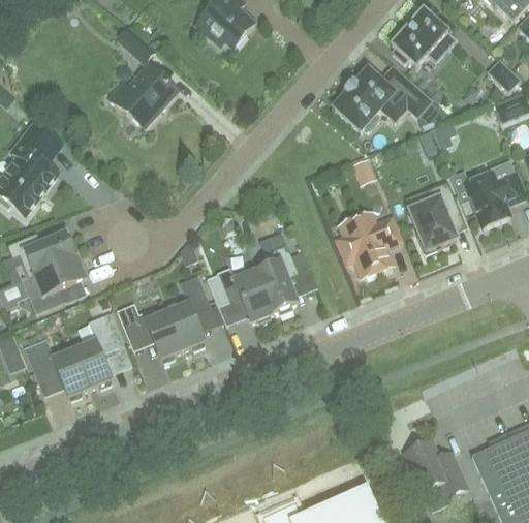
[(197,25),(212,37),(216,33),(234,49),(255,24),(239,9),(245,2),(243,0),(218,0),(200,20),(197,25)]
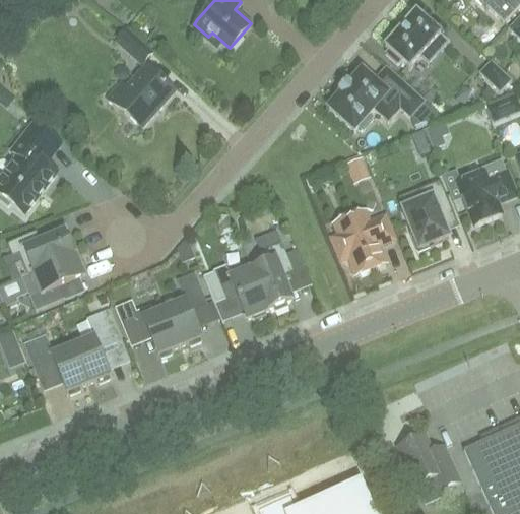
[(490,0),(486,4),(505,20),(519,3),(519,0),(490,0)]
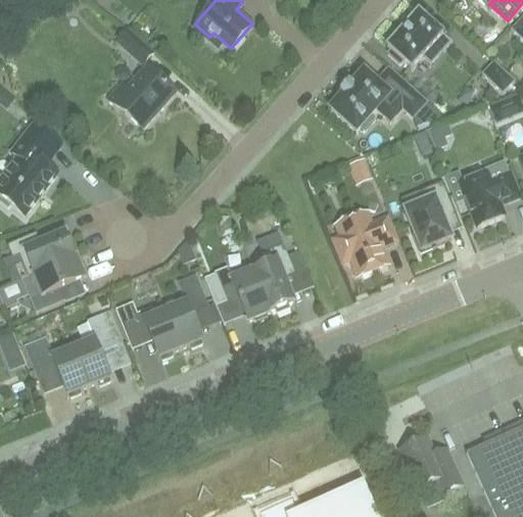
[(435,40),(444,48),(452,40),(443,32),(442,30),(441,31),(420,11),(420,10),(419,9),(417,10),(418,11),(389,43),(388,43),(387,44),(388,46),(389,45),(390,47),(387,51),(399,62),(403,58),(411,65),(412,66),(414,65),(413,64),(435,40)]
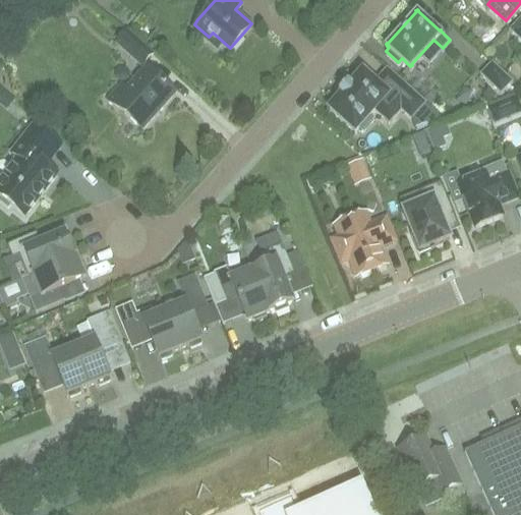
[(520,16),(511,26),(520,36),(520,16)]
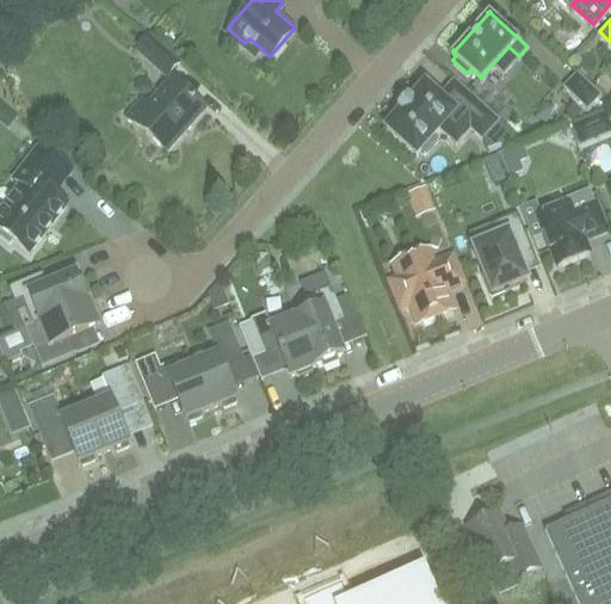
[(167,75),(183,60),(149,30),(135,47),(167,75)]
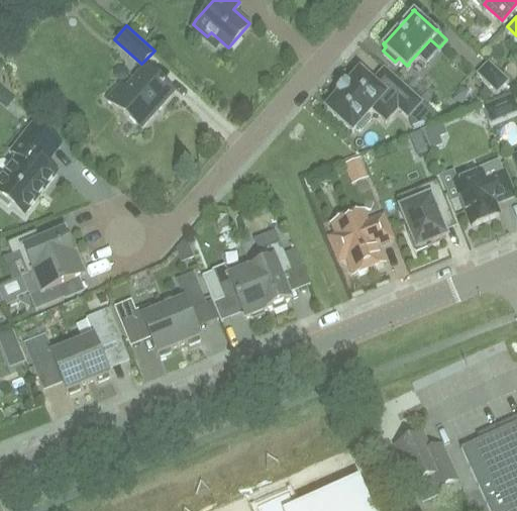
[(477,70),(497,90),(509,77),(488,58),(477,70)]
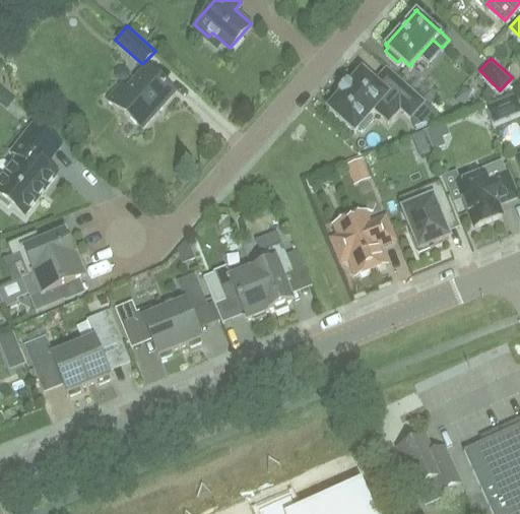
[(338,89),(341,92),(331,105),(330,105),(329,106),(331,108),(353,127),(353,128),(354,129),(356,127),(355,127),(358,125),(362,128),(374,115),(370,112),(374,108),(388,121),(401,107),(410,115),(425,99),(386,64),(373,78),(364,71),(364,70),(363,69),(361,70),(362,71),(350,82),(347,80),(338,89)]
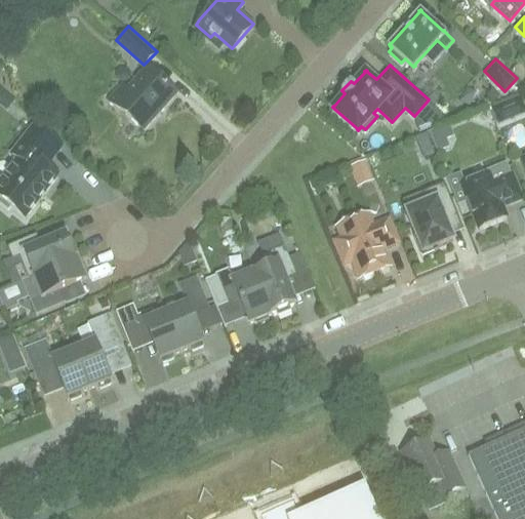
[(144,127),(176,91),(152,69),(132,91),(123,83),(110,96),(144,127)]
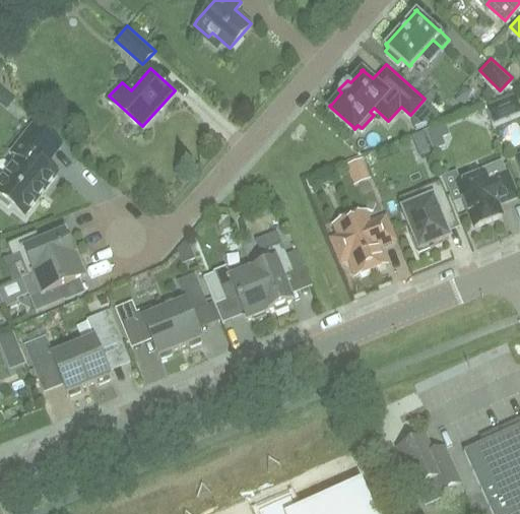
[(489,104),(495,118),(519,107),(519,106),(515,93),(489,104)]
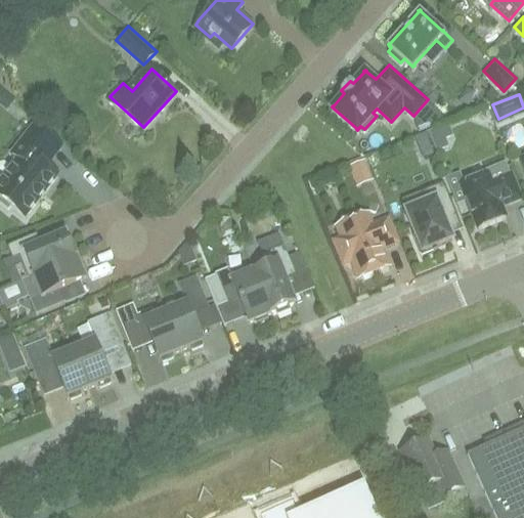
[(441,123),(429,127),(437,147),(449,142),(446,135),(454,132),(449,120),(441,123)]
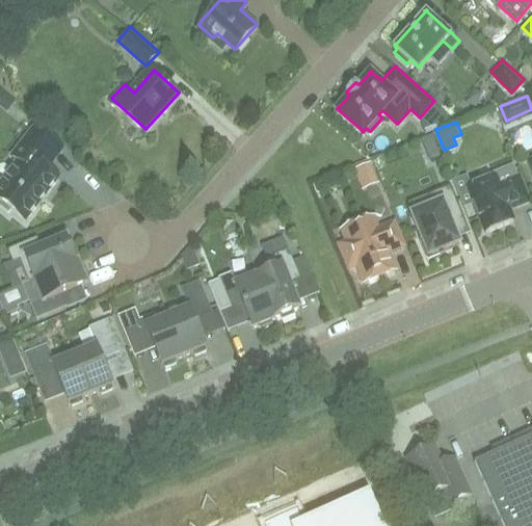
[(62,145),(57,140),(35,124),(12,153),(19,157),(0,180),(0,196),(0,198),(0,196),(0,202),(8,209),(11,206),(25,217),(58,175),(46,165),(62,145)]
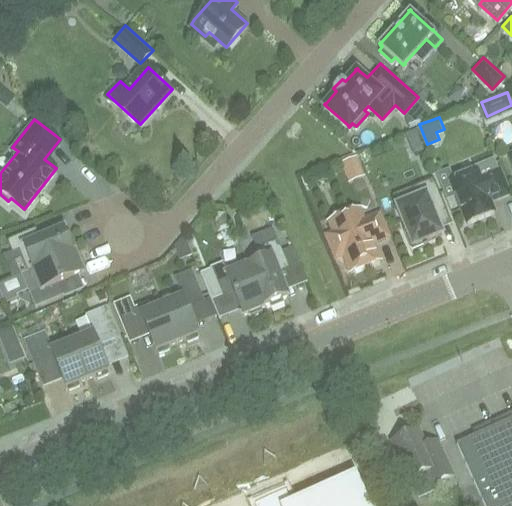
[(346,160),(354,180),(370,174),(362,153),(346,160)]
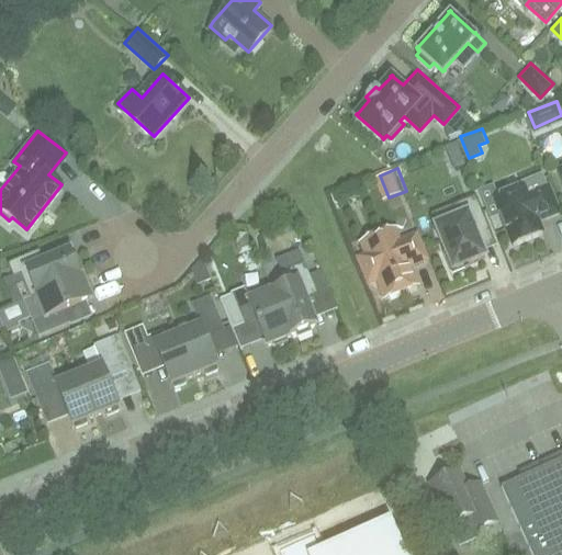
[(542,229),(537,217),(559,208),(548,182),(527,191),(524,184),(495,196),(513,241),(542,229)]
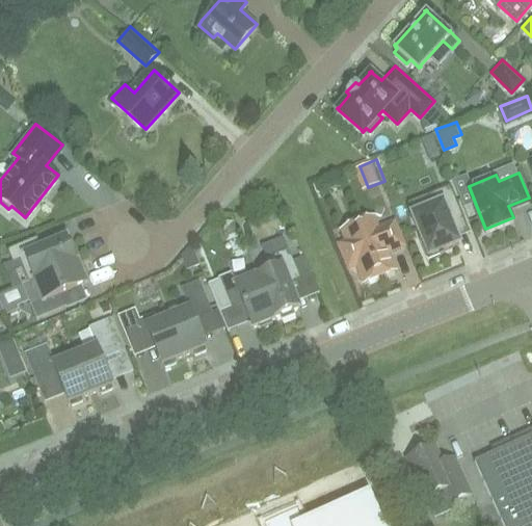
[(459,240),(456,235),(453,226),(455,220),(464,217),(450,182),(428,191),(433,204),(414,212),(423,235),(419,236),(428,257),(444,251),(443,246),(459,240)]
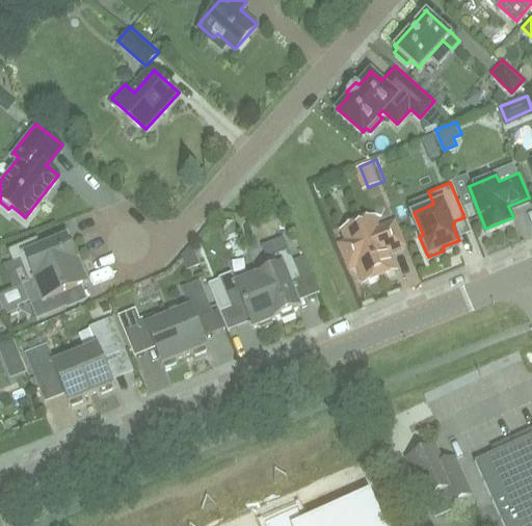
[(343,227),(347,238),(340,241),(349,265),(357,262),(364,279),(394,266),(387,250),(403,242),(394,219),(377,227),(373,214),(343,227)]
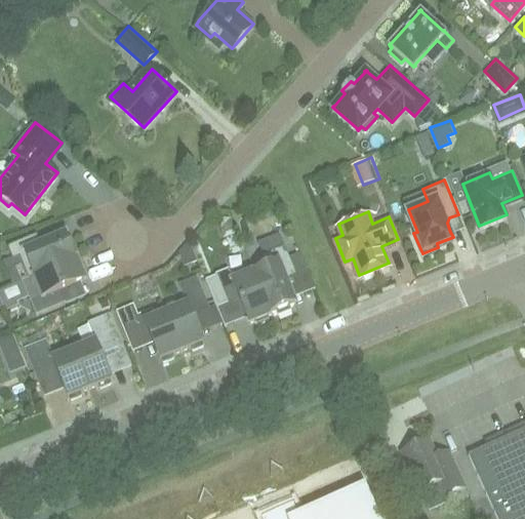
[(34,272),(75,255),(73,250),(77,249),(72,236),(68,238),(66,233),(41,242),(37,231),(7,243),(12,256),(26,250),(34,272)]
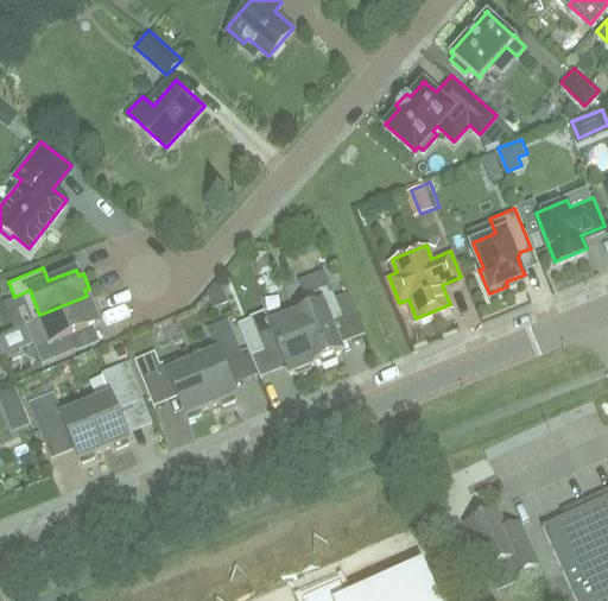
[(293,307),(315,360),(321,358),(322,362),(337,356),(335,352),(341,349),(330,321),(343,315),(329,282),(304,291),(306,297),(291,303),(292,308),(293,307)]
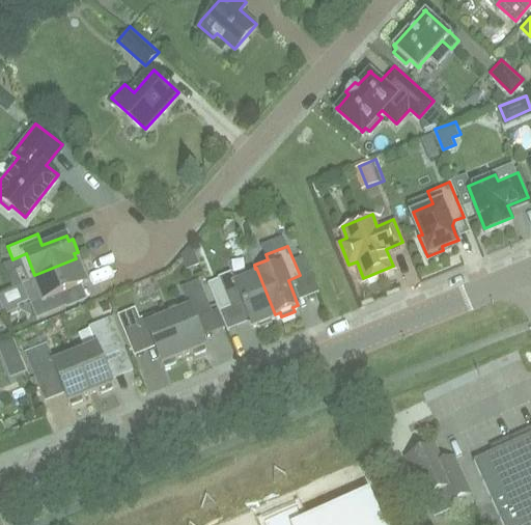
[(78,263),(76,258),(34,275),(22,280),(36,315),(66,303),(61,292),(85,281),(83,276),(87,274),(82,260),(78,263)]
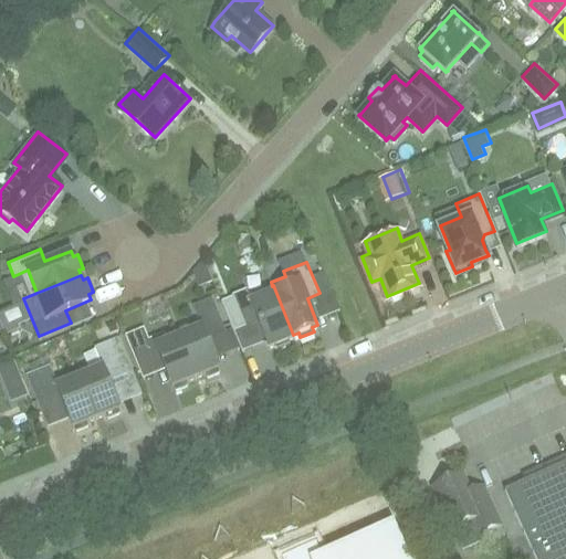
[(289,337),(293,335),(273,285),(272,286),(250,295),(247,286),(232,292),(245,324),(258,318),(269,345),(274,343),(276,347),(290,341),(289,337)]
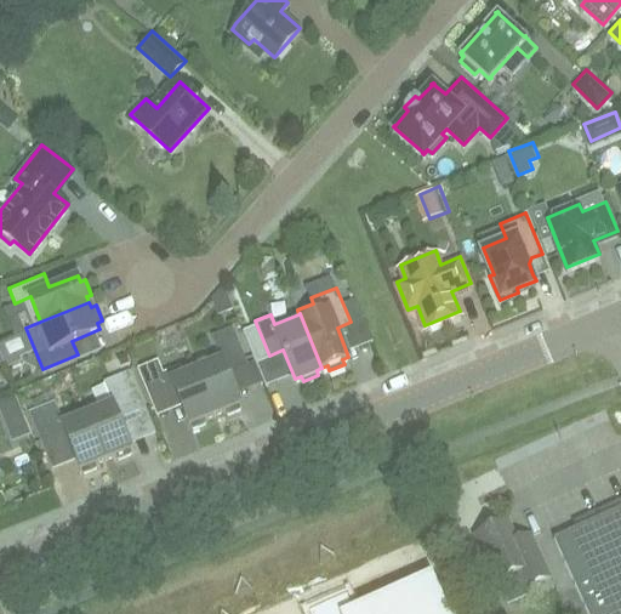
[(197,367),(215,411),(226,407),(227,411),(240,405),(239,402),(240,401),(228,370),(249,362),(233,324),(212,331),(222,357),(197,367)]
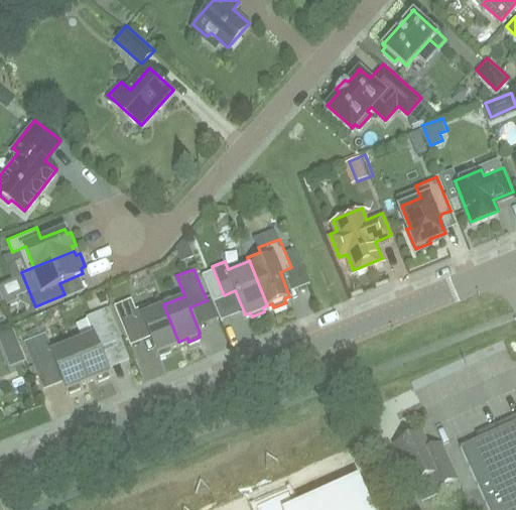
[(178,342),(163,304),(153,309),(150,301),(135,307),(131,297),(115,303),(124,326),(144,317),(157,350),(158,350),(160,353),(171,349),(169,345),(178,342)]
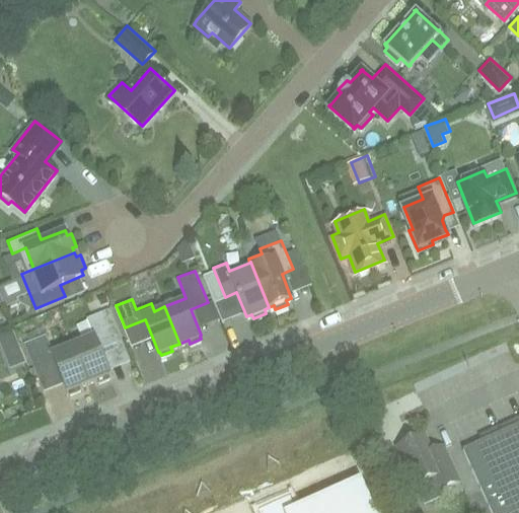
[(211,309),(217,328),(228,325),(223,306),(211,309)]
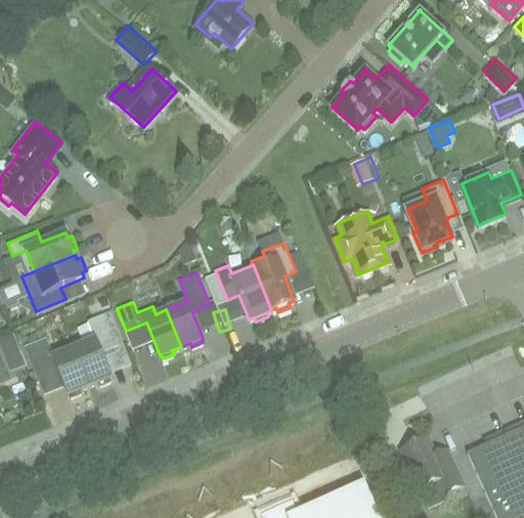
[(74,347),(89,384),(98,381),(99,384),(111,380),(110,376),(111,376),(100,350),(122,341),(110,311),(94,317),(101,336),(74,347)]
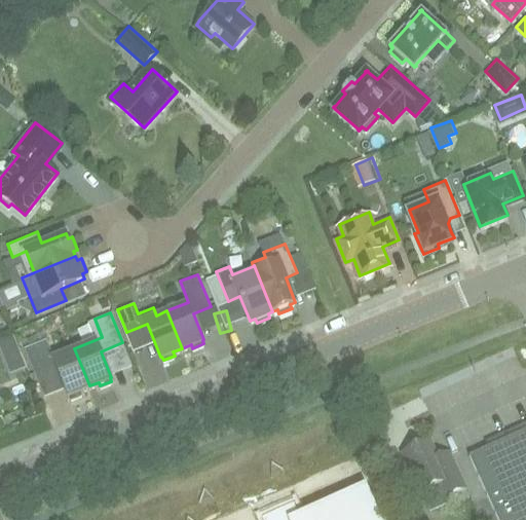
[(80,390),(89,385),(74,348),(53,357),(45,339),(26,346),(35,370),(54,362),(68,395),(69,395),(71,398),(82,394),(80,390)]
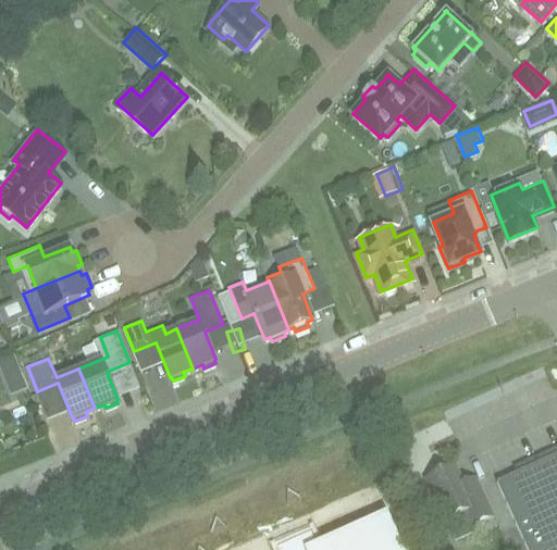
[(556,549),(556,451),(497,478),(530,549),(556,549)]
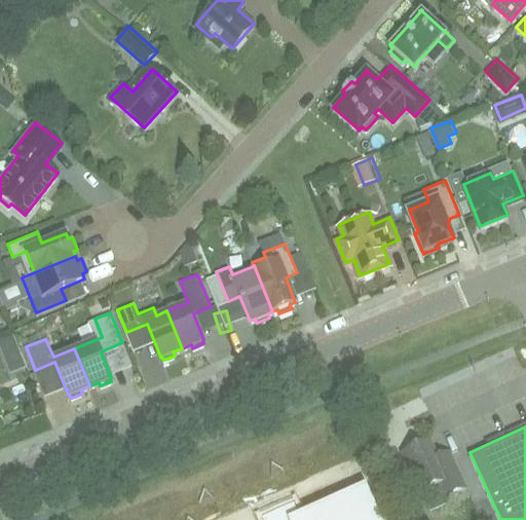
[(430,439),(404,451),(421,489),(441,480),(447,493),(465,485),(455,460),(449,448),(437,454),(430,439)]
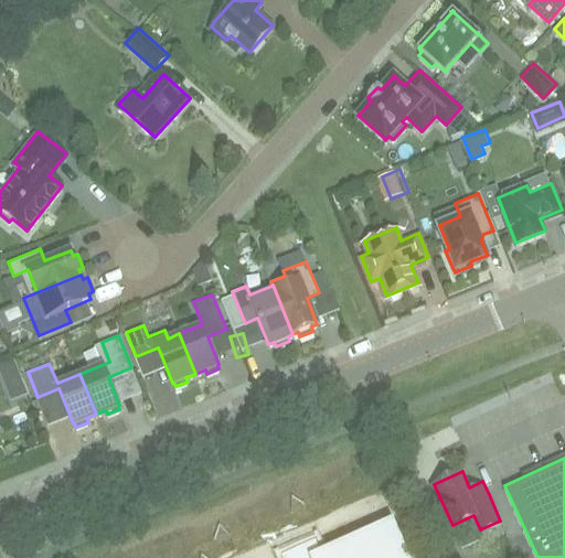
[(409,557),(393,519),(320,553),(316,542),(318,540),(317,538),(281,555),(283,557),(409,557)]
